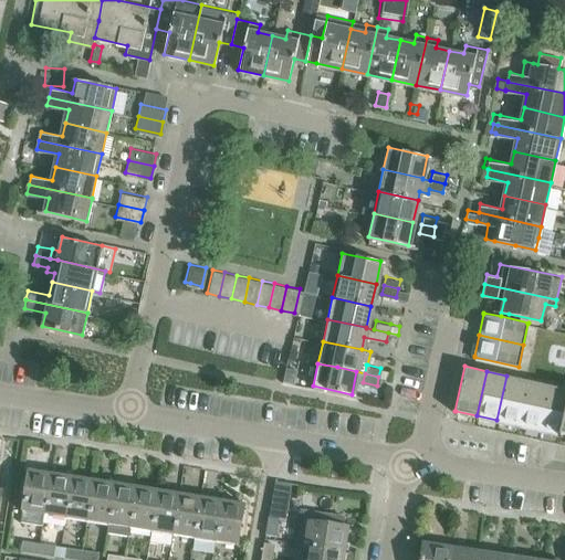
[(527,380),(524,379),(506,376),(497,420),(518,424),(527,380)]
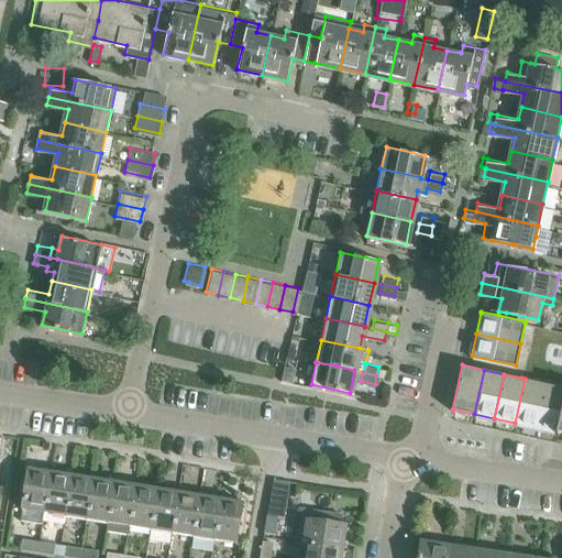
[(546,383),(525,379),(515,423),(536,427),(546,383)]
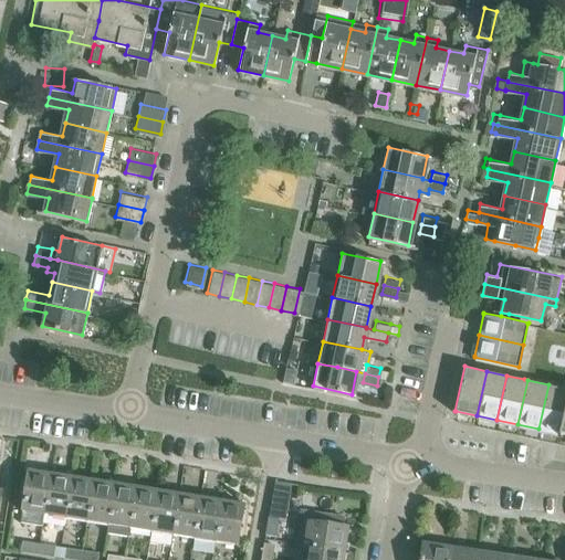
[(564,405),(564,388),(548,384),(539,429),(558,433),(564,405)]
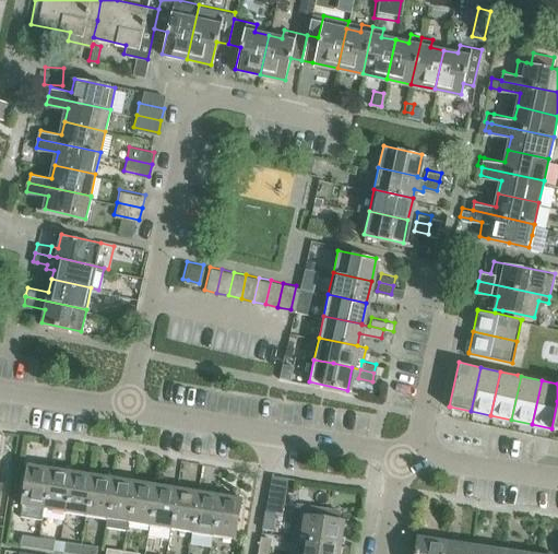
[(40,516),(43,506),(48,466),(28,462),(22,503),(21,502),(19,511),(40,516)]
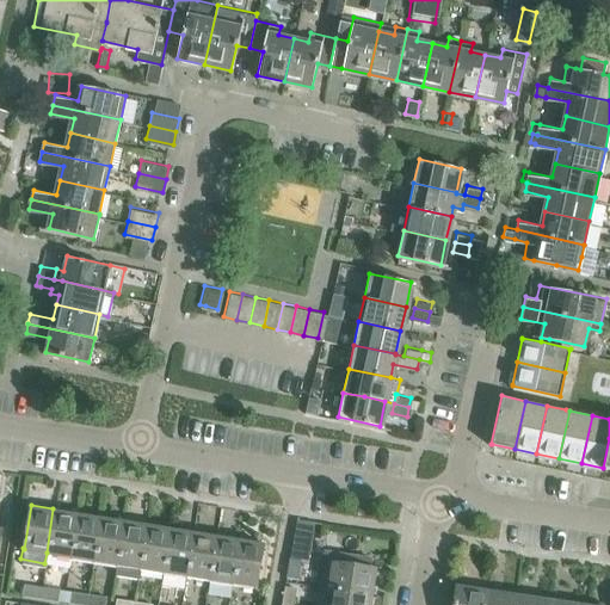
[(47,553),(48,553),(71,556),(76,512),(53,508),(47,553)]
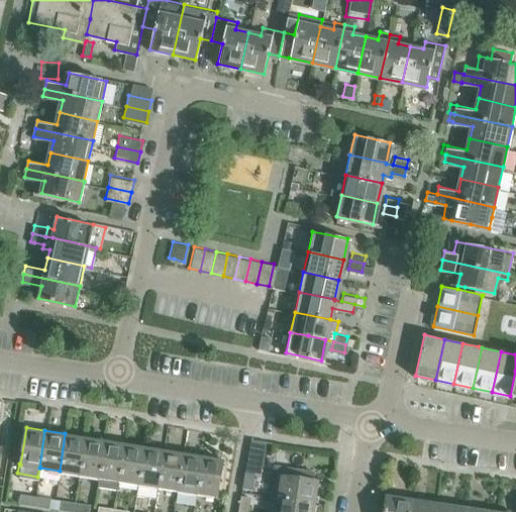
[(60,471),(79,474),(85,436),(65,433),(60,471)]
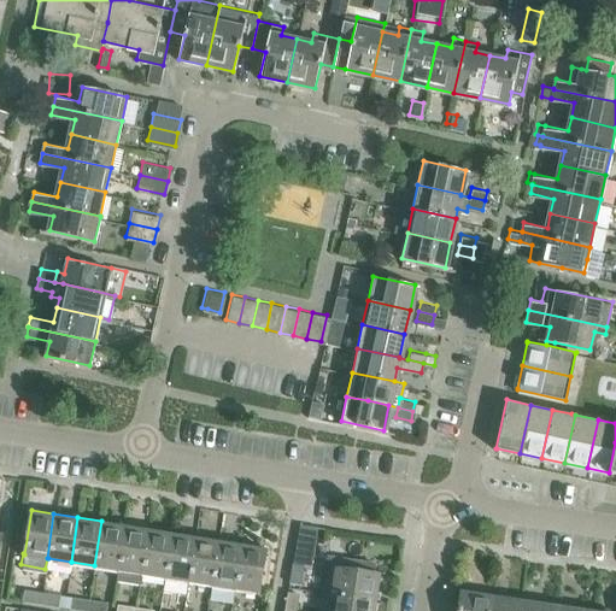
[(299,518),(293,556),(317,560),(324,523),(299,518)]
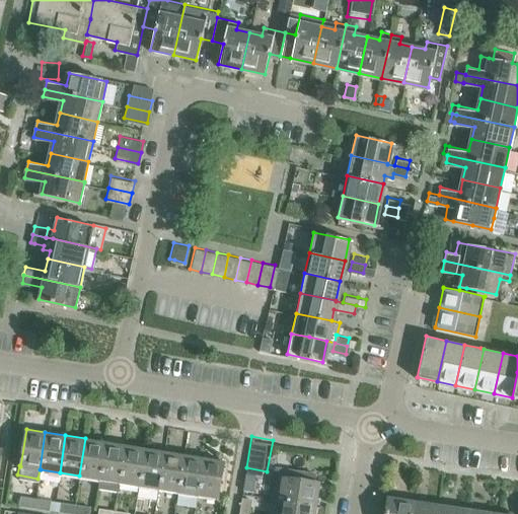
[(79,475),(80,475),(99,479),(104,441),(85,438),(79,475)]
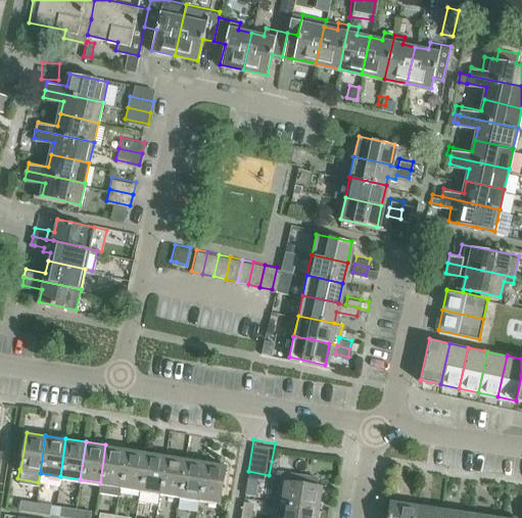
[(126,448),(105,444),(100,482),(98,490),(119,493),(120,485),(126,448)]
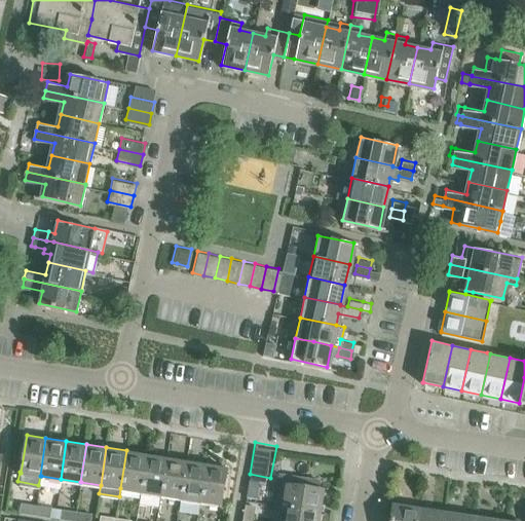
[(120,488),(121,488),(141,491),(147,453),(126,450),(120,488)]
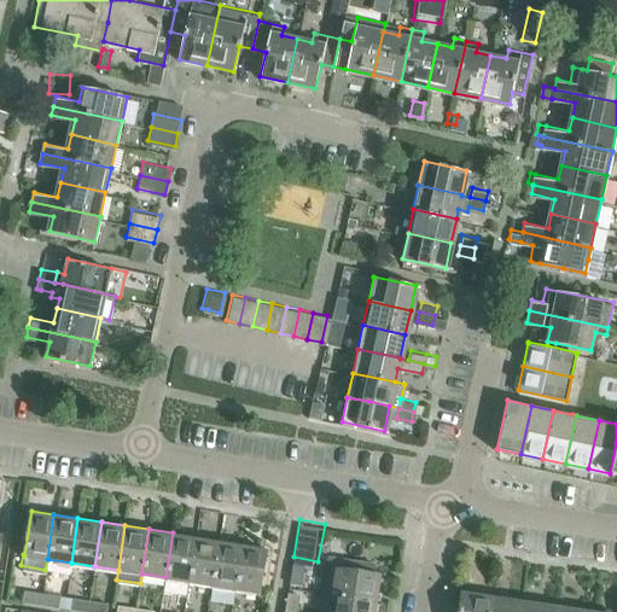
[(166,577),(188,581),(196,536),(173,532),(166,577)]
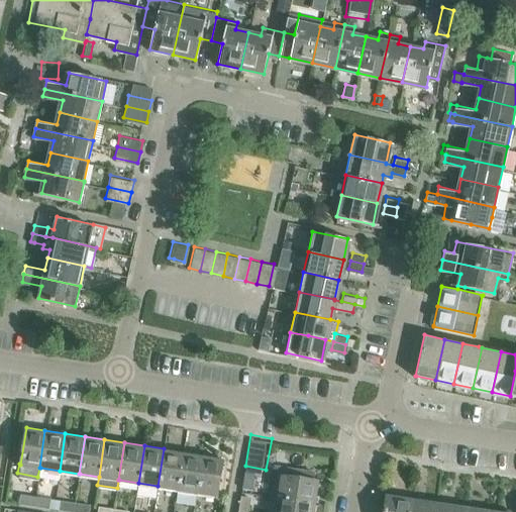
[(184,451),(164,448),(158,486),(178,489),(184,451)]
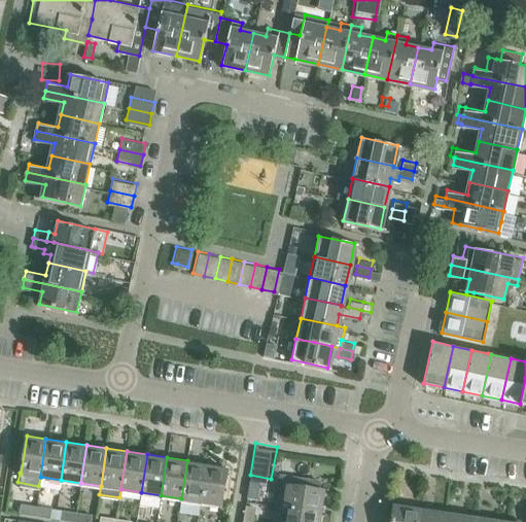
[(181,498),(201,501),(202,501),(207,464),(187,460),(181,498)]
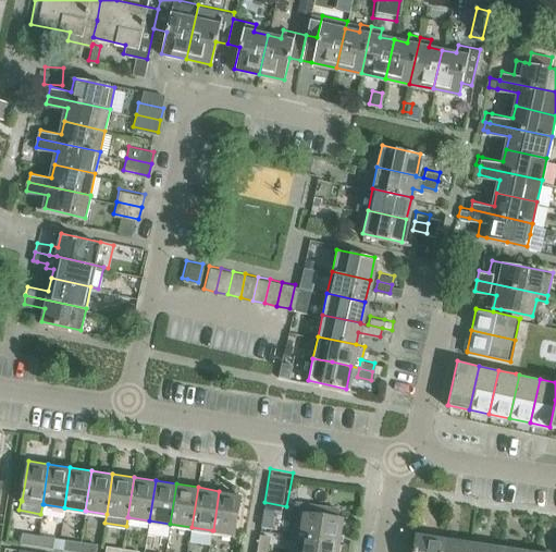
[(241,494),(219,491),(213,530),(234,534),(241,494)]
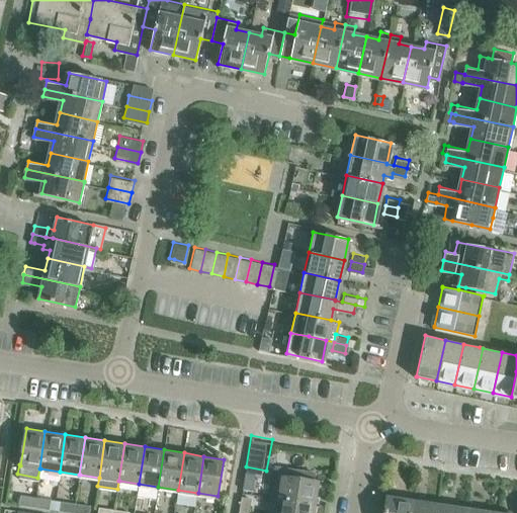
[(273,464),(269,495),(316,502),(319,481),(313,481),(314,471),(273,464)]
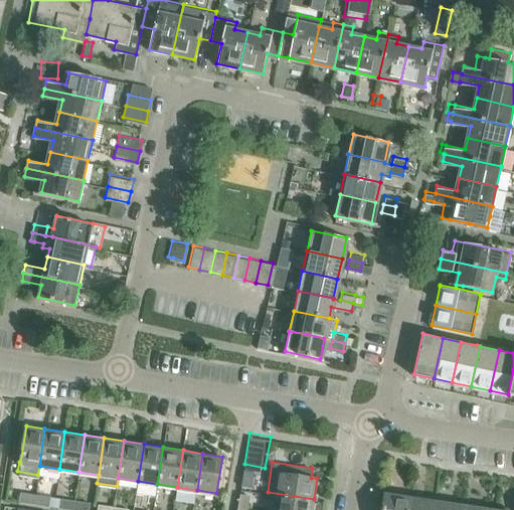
[(253,470),(243,468),(240,484),(250,485),(253,470)]
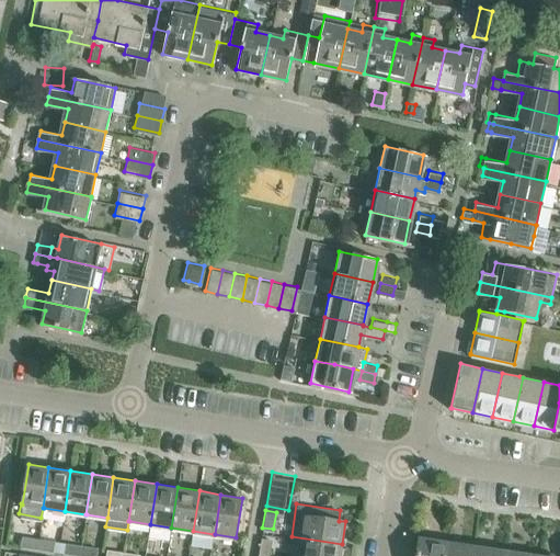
[(36,547),(37,536),(22,534),(20,545),(36,547)]
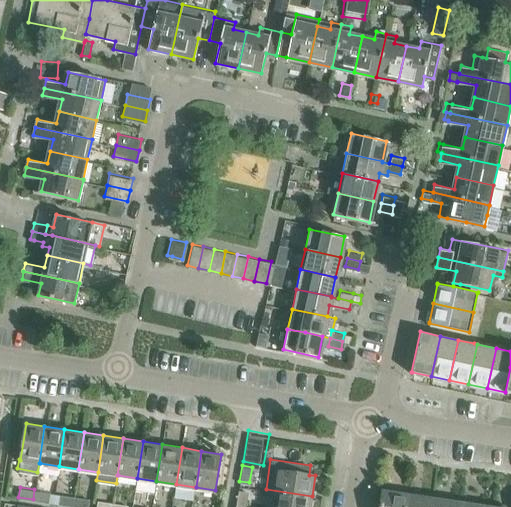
[(34,489),(33,499),(49,502),(50,492),(34,489)]
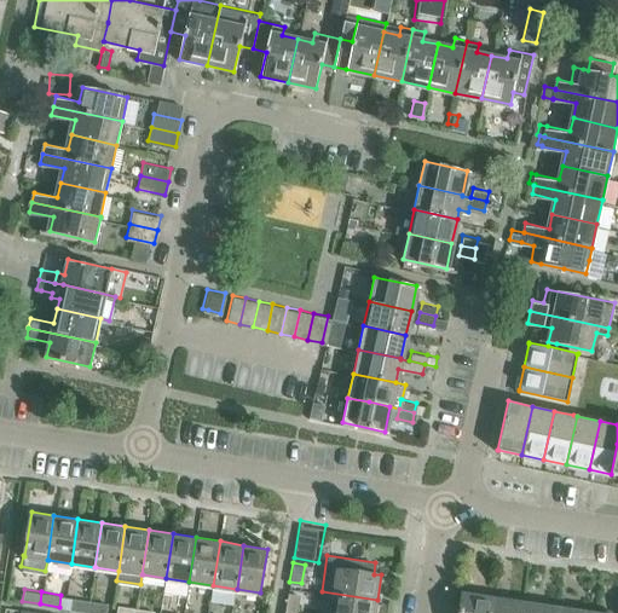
[(284,609),(296,611),(299,593),(288,591),(284,609)]
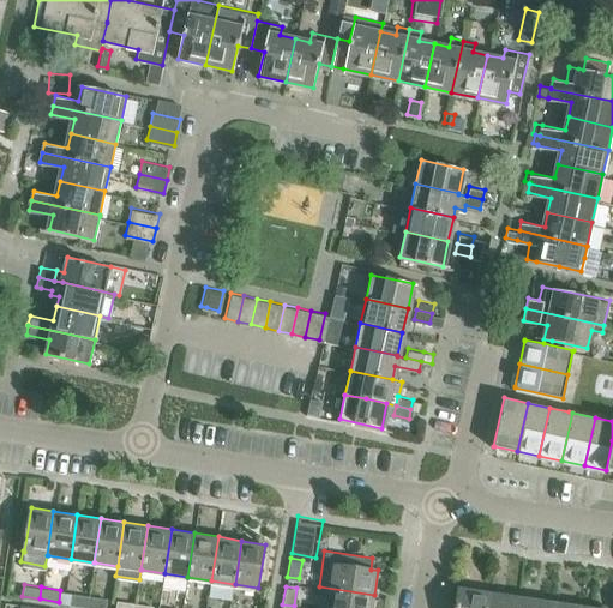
[(316,607),(372,607),(374,595),(319,587),(316,607)]
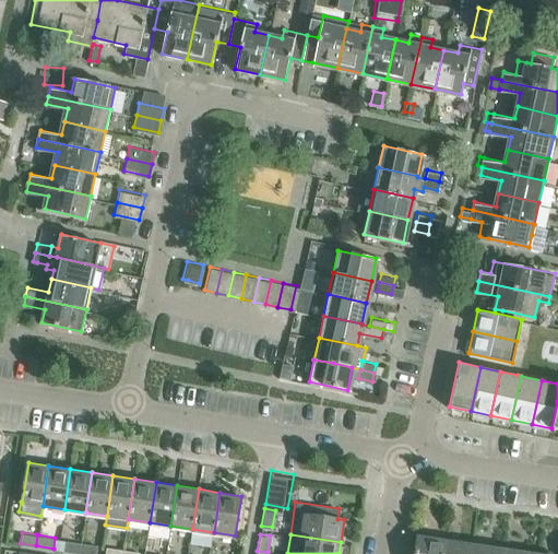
[(442,553),(444,540),(416,535),(413,553),(442,553)]
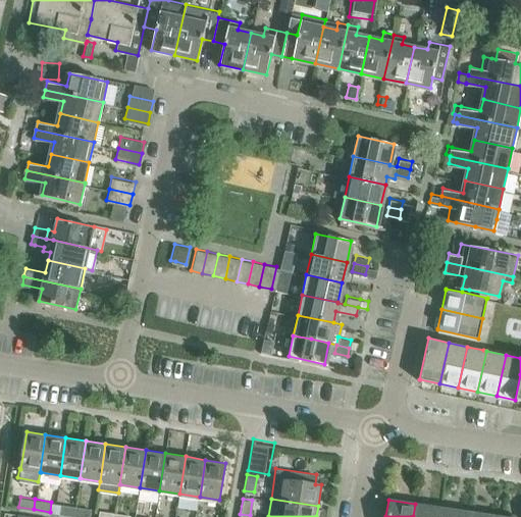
[(73,515),(75,505),(59,503),(57,513),(73,515)]
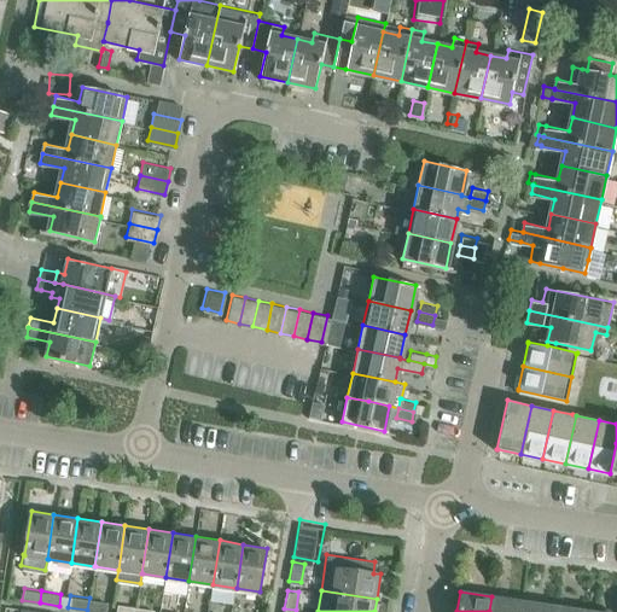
[(519,611),(522,601),(492,596),(489,611),(519,611)]
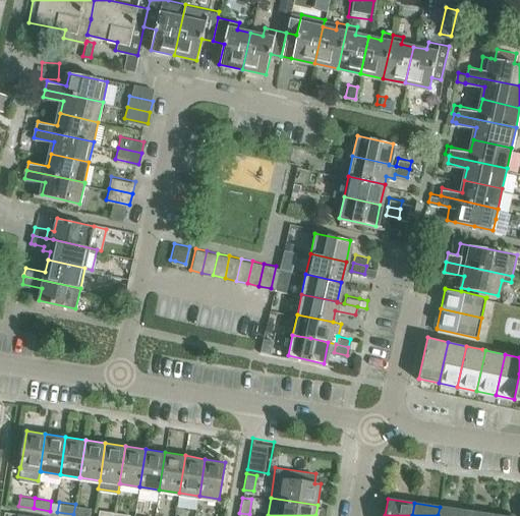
[(75,504),(73,514),(84,515),(89,515),(91,507),(75,504)]
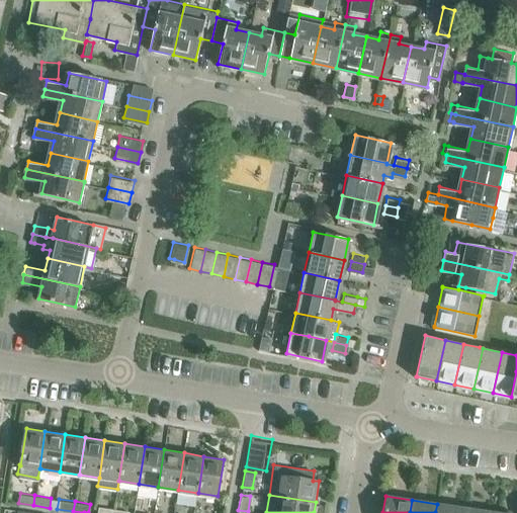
[(461,512),(462,507),(437,504),(435,512),(461,512)]
